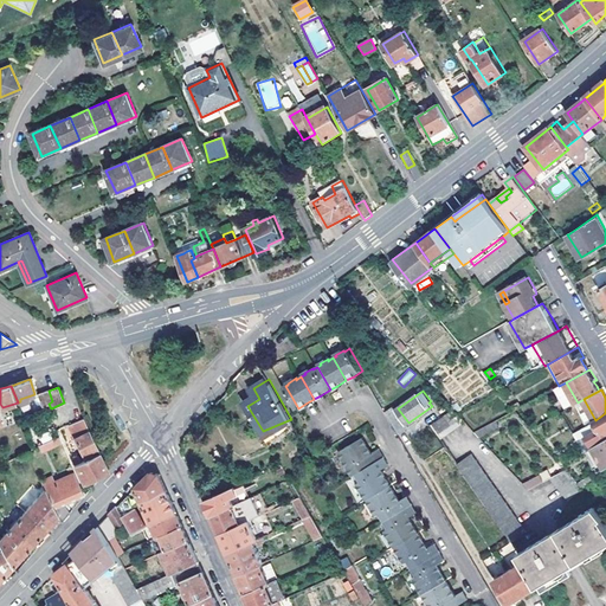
[(43,406),(49,404),(45,392),(38,394),(43,406)]
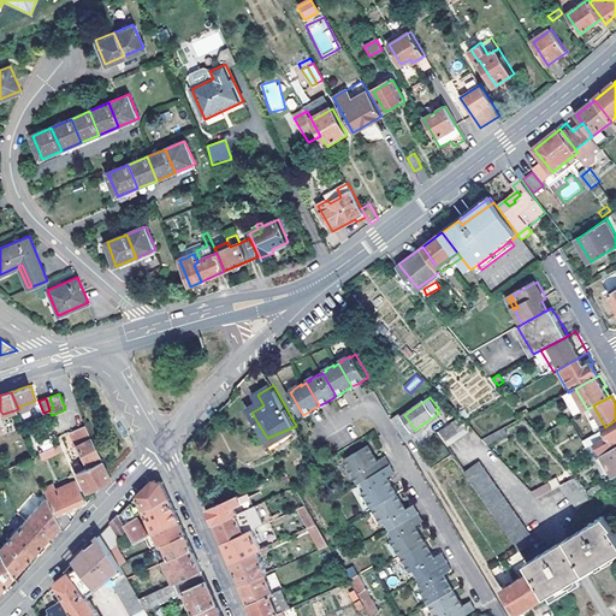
[(27,413),(21,415),(24,425),(31,422),(27,413)]
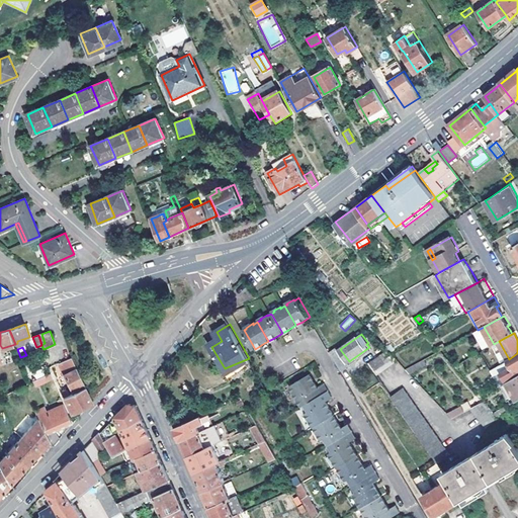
[(40,349),(35,351),(39,361),(45,359),(40,349)]
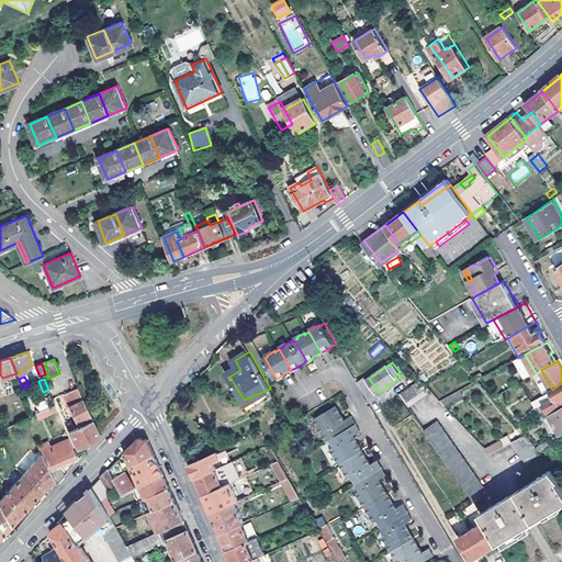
[(402,397),(411,411),(433,391),(426,383),(422,380),(402,397)]
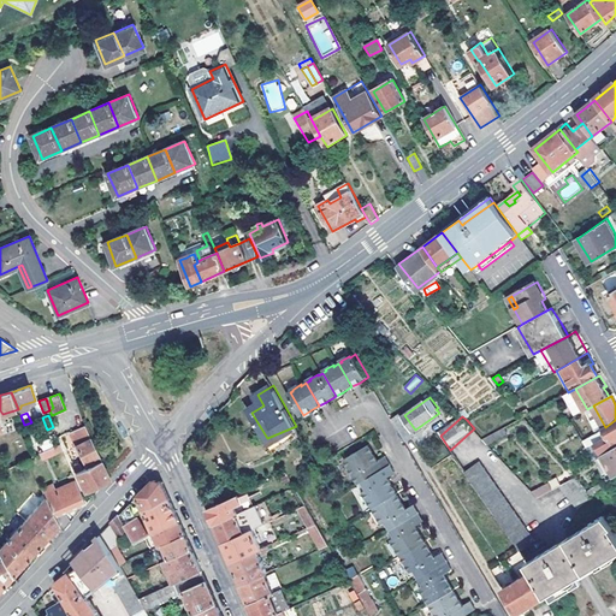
[(597,432),(592,434),(604,454),(615,446),(615,420),(605,427),(598,431),(597,432)]
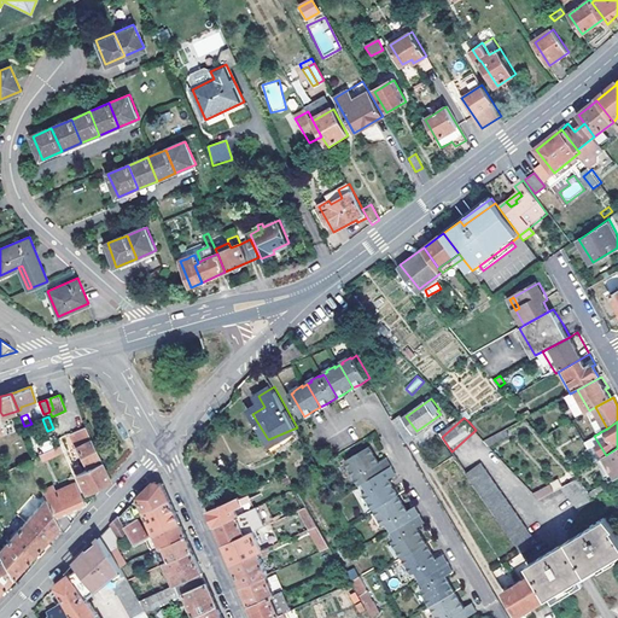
[(31,424),(24,426),(33,445),(41,441),(33,423),(31,424)]
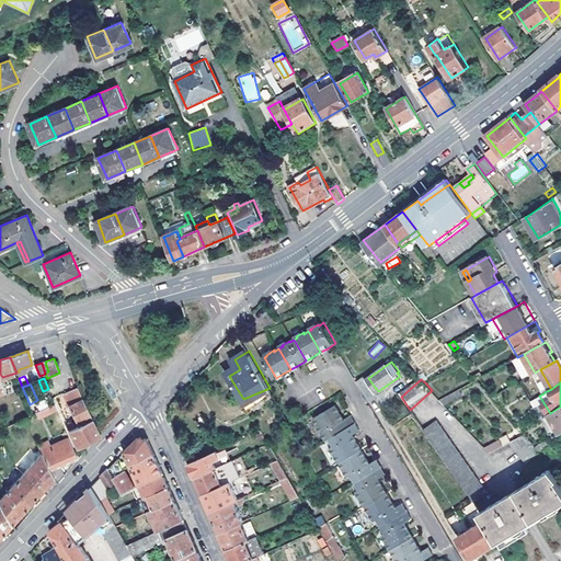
[(78,387),(61,395),(76,426),(92,419),(78,387)]
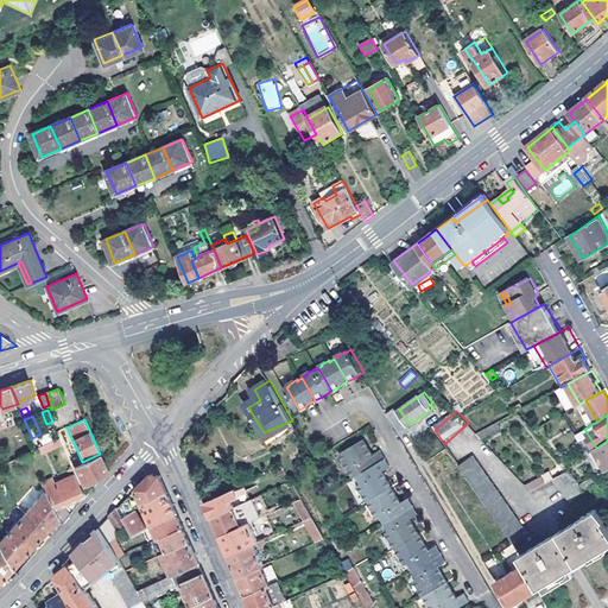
[(59,438),(40,447),(43,453),(62,444),(59,438)]
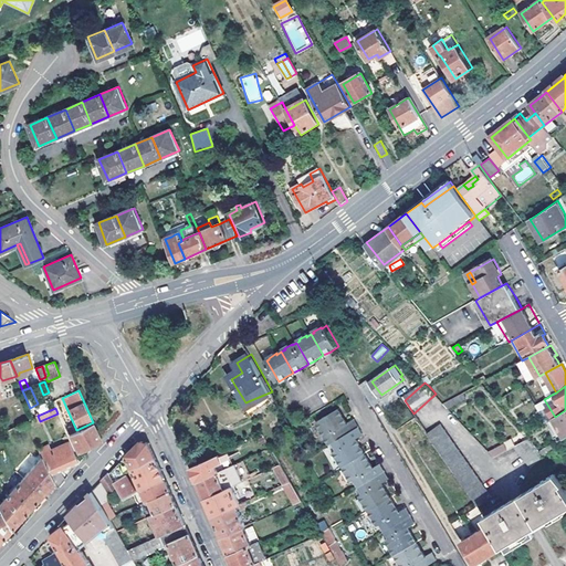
[(329,444),(335,442),(359,428),(355,420),(348,425),(344,418),(339,410),(317,423),(329,444)]
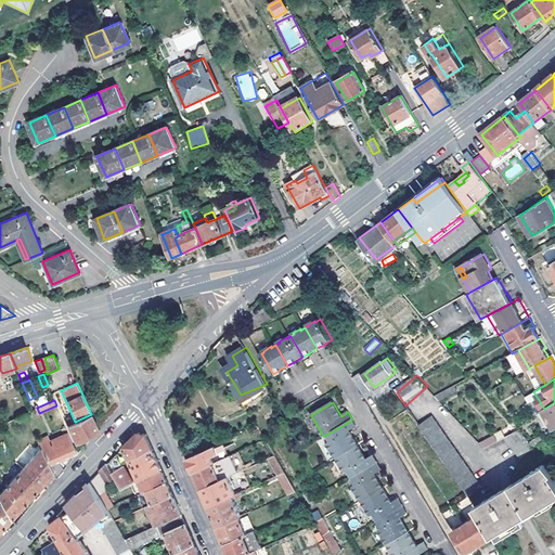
[(537,413),(547,433),(554,427),(554,402),(544,409),(537,413)]
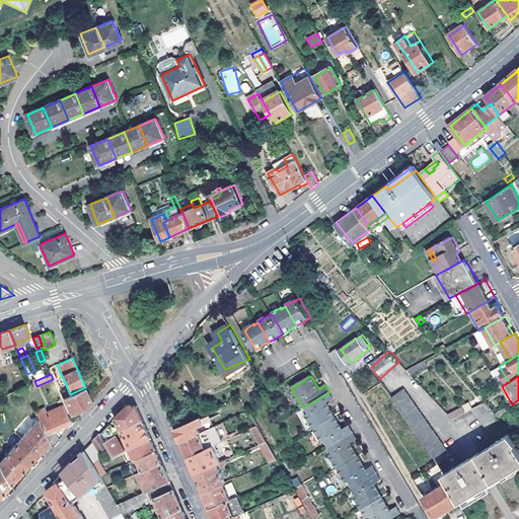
[(18,394),(25,391),(23,386),(16,389),(18,394)]
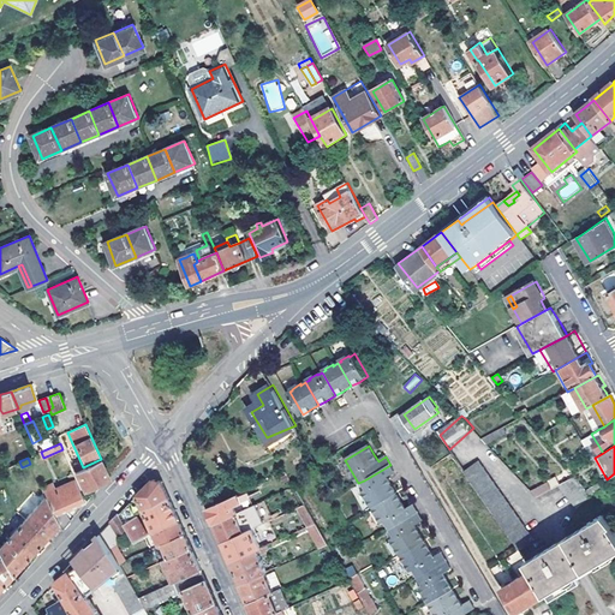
[(83,467),(77,470),(85,488),(109,477),(101,459),(83,467)]
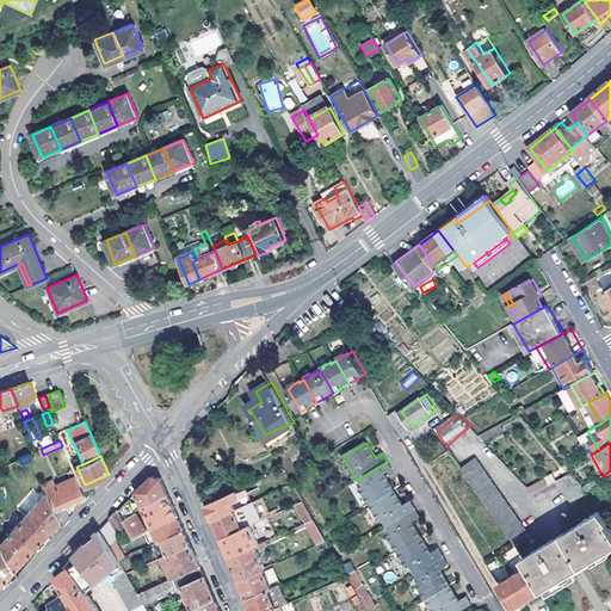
[(477,460),(464,471),(518,548),(532,537),(477,460)]
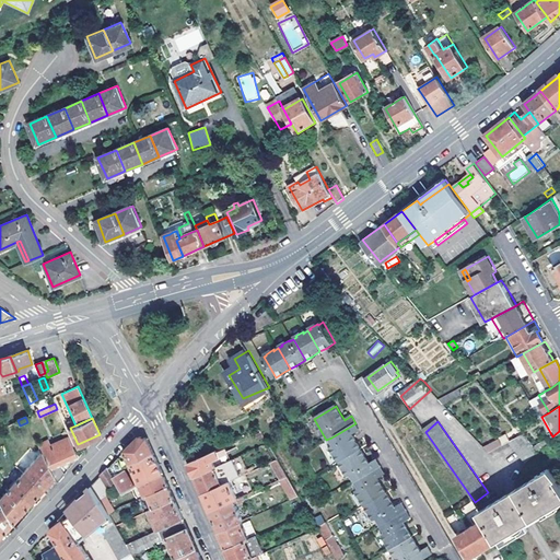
[(339,463),(362,450),(357,441),(353,435),(360,431),(356,423),(331,438),(337,445),(331,448),(339,463)]
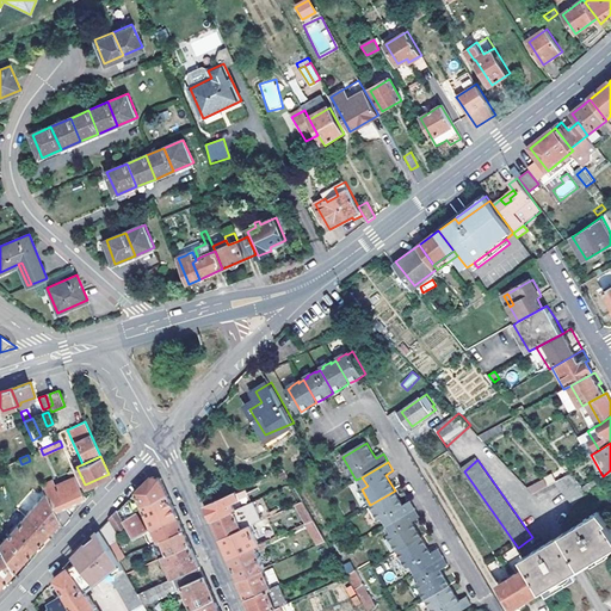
[(234,467),(198,482),(208,504),(240,491),(234,479),(238,476),(234,467)]
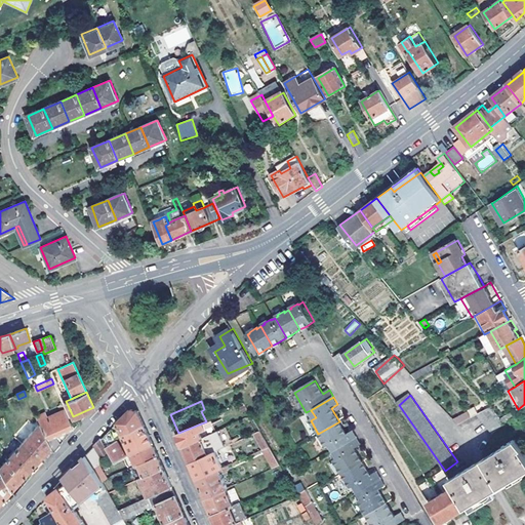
[(56,436),(73,429),(62,403),(58,405),(61,411),(48,417),(46,413),(36,417),(40,425),(50,447),(53,454),(61,445),(56,436)]
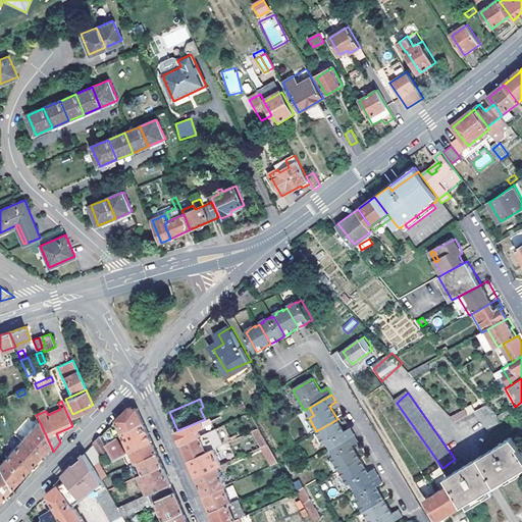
[(483,401),(452,419),(456,423),(474,412),(487,405),(483,401)]
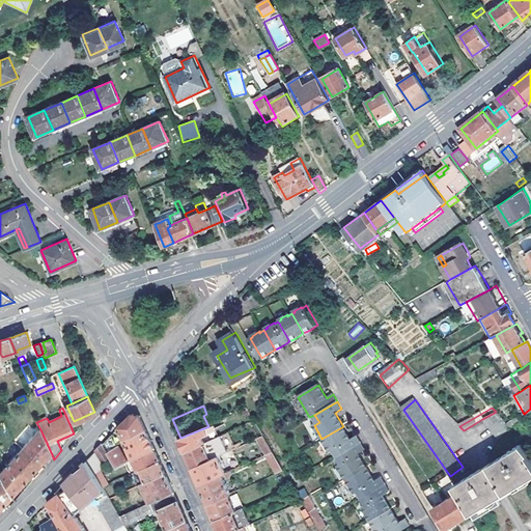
[(248,409),(242,412),(245,419),(252,416),(248,409)]
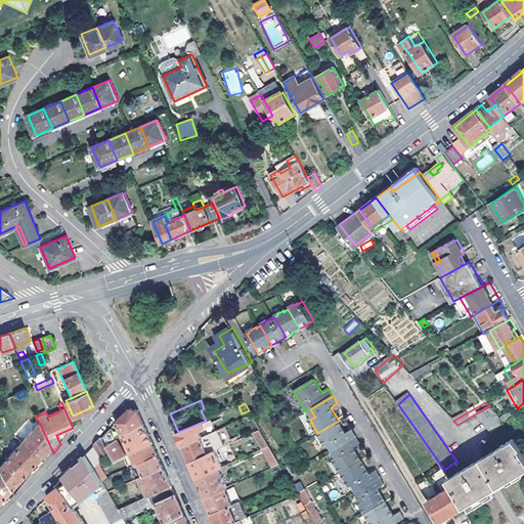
[(489,406),(476,413),(491,433),(504,424),(498,419),(489,406)]
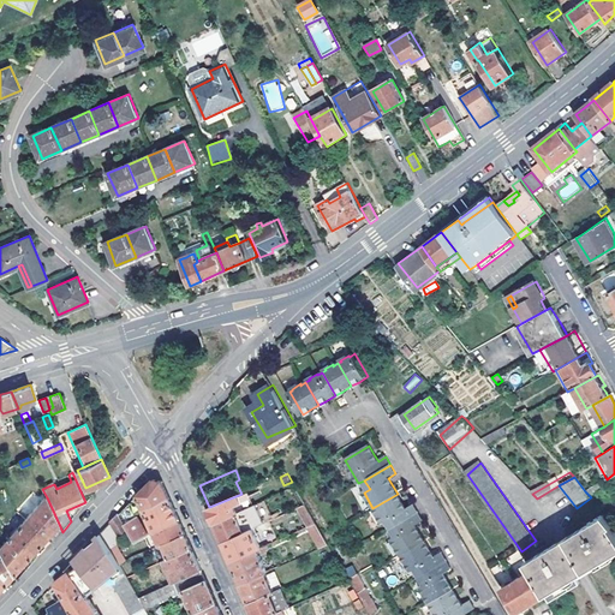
[(143,512),(144,511),(169,500),(163,485),(162,484),(157,483),(153,482),(137,497),(139,505),(136,506),(138,511),(142,509),(143,512)]
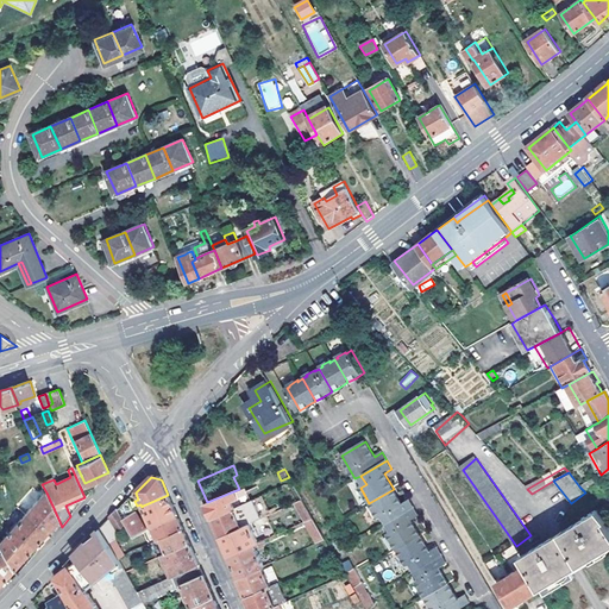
[(596,477),(591,479),(596,489),(601,485),(596,477)]
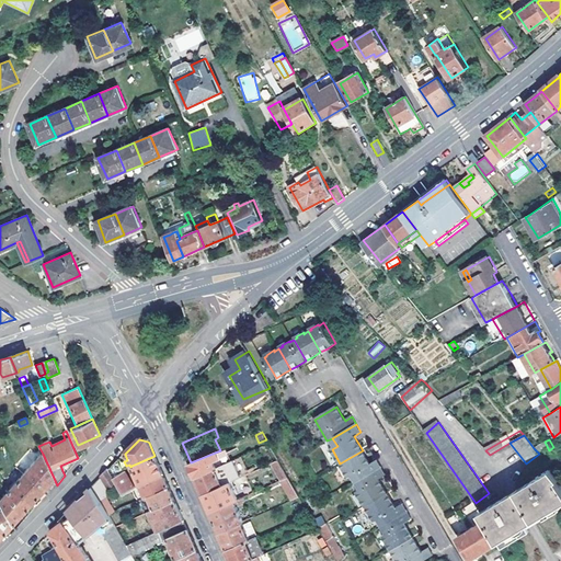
[(545,442),(534,448),(539,454),(540,455),(549,450),(545,442)]
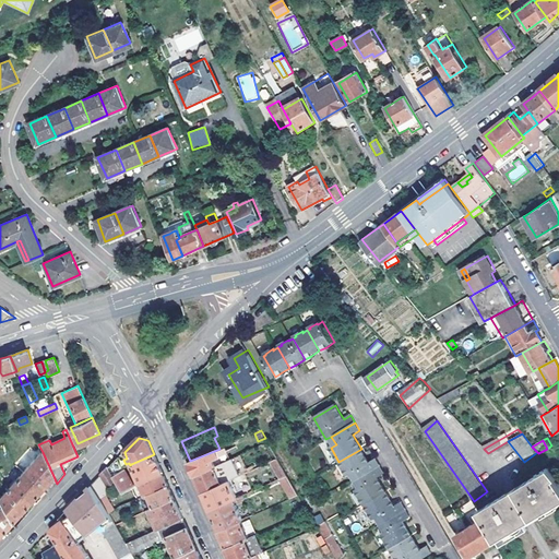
[(221,448),(219,449),(190,461),(191,464),(195,474),(217,465),(214,459),(219,456),(218,452),(222,451),(221,448)]
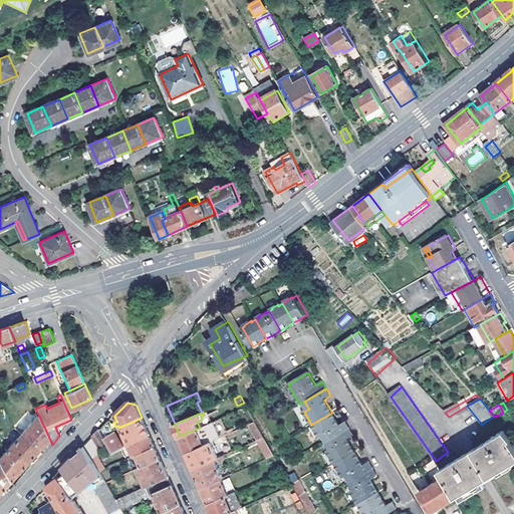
[(328,442),(350,429),(345,422),(339,425),(335,419),(332,413),(311,425),(319,439),(324,436),(328,442)]
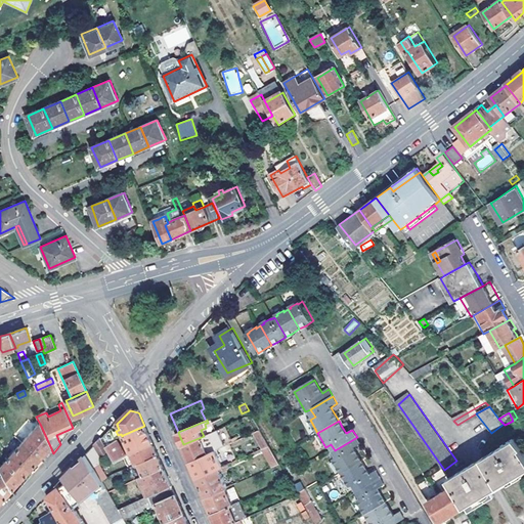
[(50,446),(40,424),(23,442),(39,459),(41,456),(50,446)]
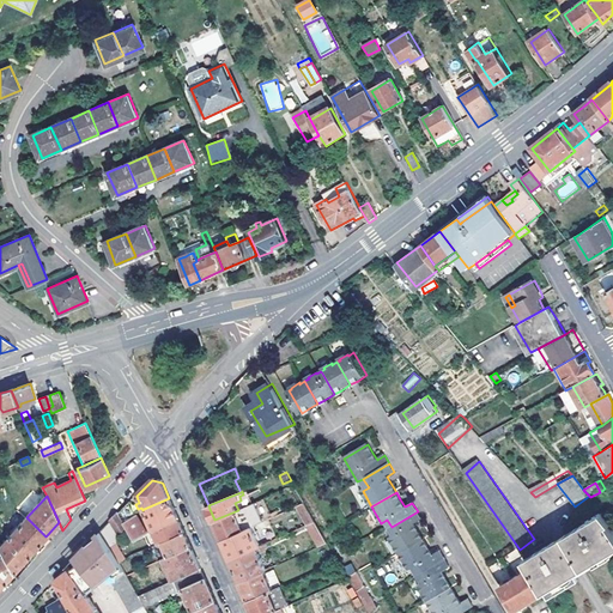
[(153,530),(155,530),(178,520),(171,502),(169,498),(144,509),(153,530)]
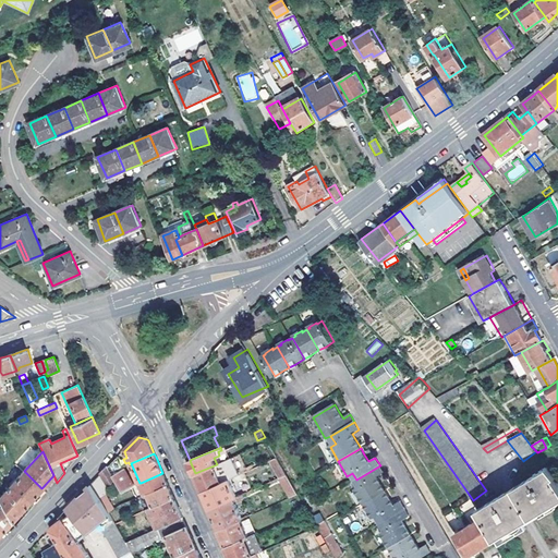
[(203,490),(229,480),(242,474),(234,457),(217,464),(195,473),(197,476),(203,490)]
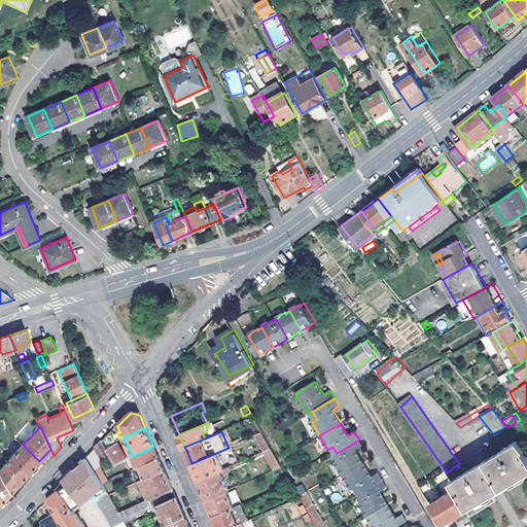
[(111,433),(102,443),(106,449),(115,444),(114,442),(113,438),(111,433)]
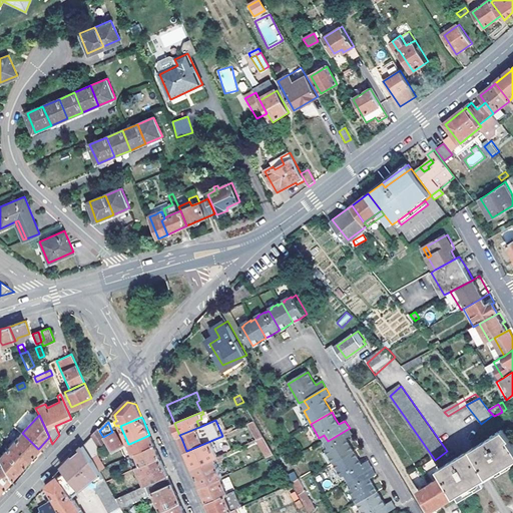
[(335,464),(355,452),(351,445),(347,438),(354,435),(350,428),(328,441),(332,448),(327,451),(335,464)]
